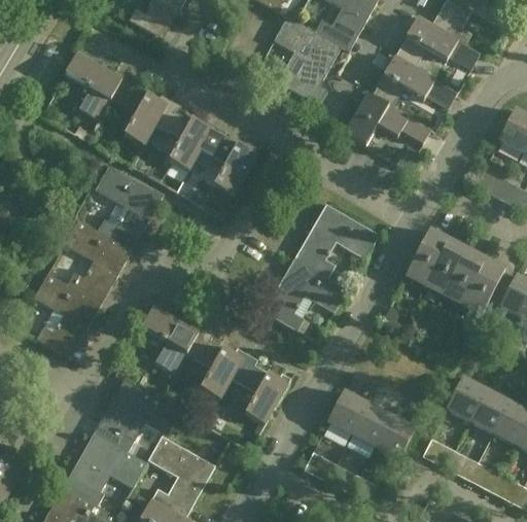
[(164,38),(183,0),(152,0),(146,11),(144,10),(144,11),(136,6),(129,19),(164,38)]
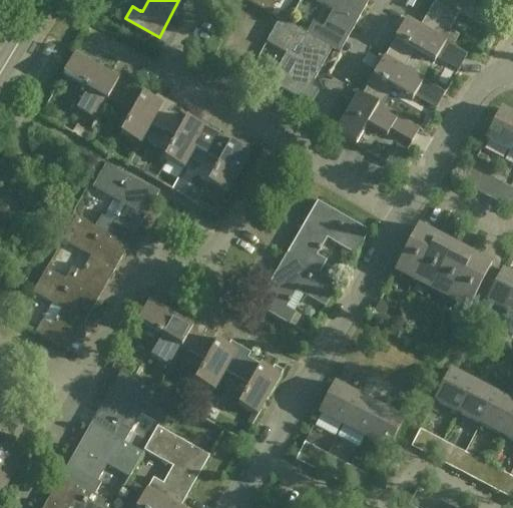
[(251,0),(270,10),(276,0),(251,0)]
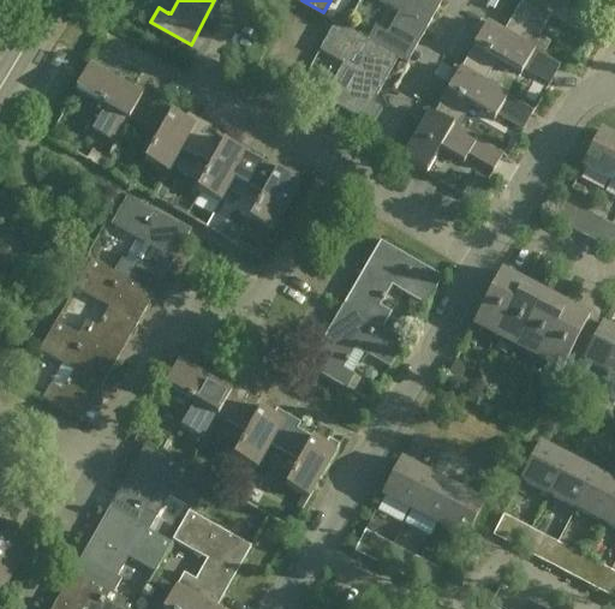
[(383,0),(399,9),(388,29),(376,22),(369,35),(368,37),(399,53),(398,55),(407,60),(440,0),(383,0)]
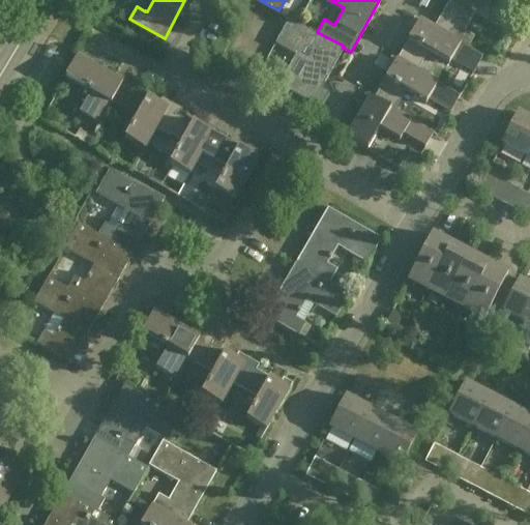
[(468,46),(474,33),(464,27),(474,9),(503,27),(518,2),(514,0),(447,0),(434,25),(433,26),(468,46)]
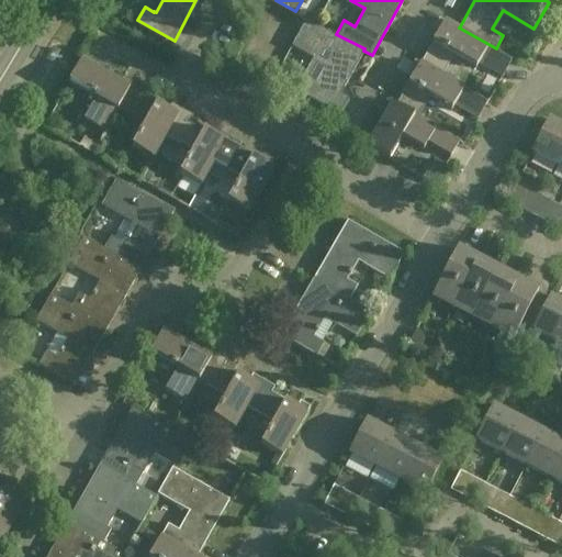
[(349,95),(341,90),(363,51),(364,48),(336,34),(337,32),(307,17),(292,43),(313,54),(294,87),(339,112),(349,95)]
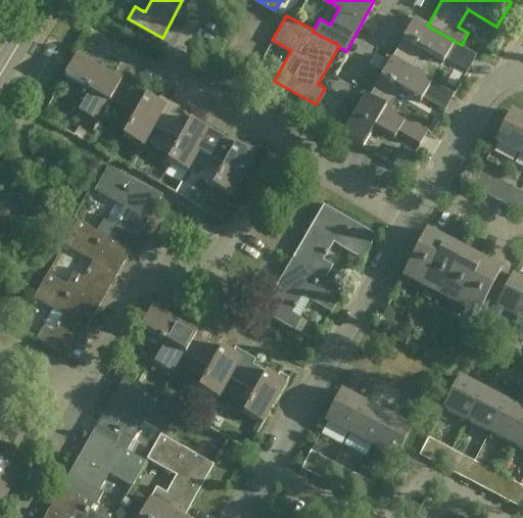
[(462,45),(427,26),(428,25),(413,16),(390,56),(410,67),(412,67),(423,48),(443,59),(446,54),(468,66),(476,53),(462,45)]
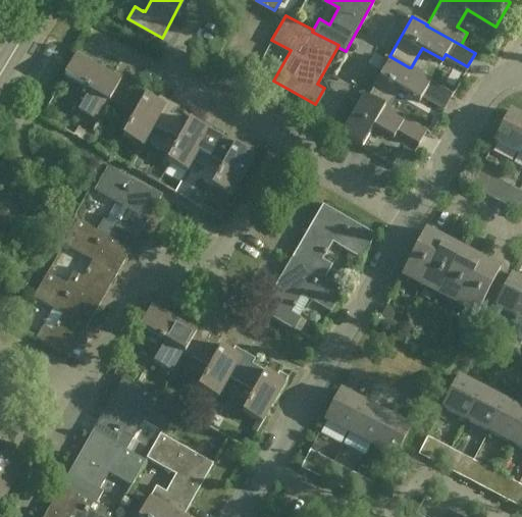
[(97,118),(108,99),(122,73),(121,72),(118,78),(88,60),(91,55),(77,48),(63,72),(89,88),(77,107),(97,118)]
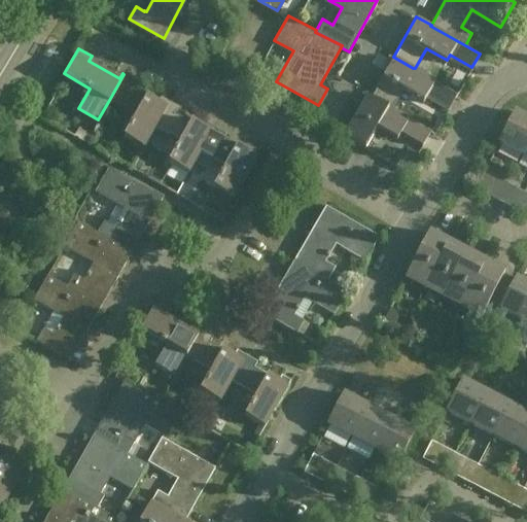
[(393,107),(403,89),(423,100),(427,94),(449,106),(457,93),(415,68),(413,68),(393,57),(372,96),(373,98),(391,108),(393,107)]
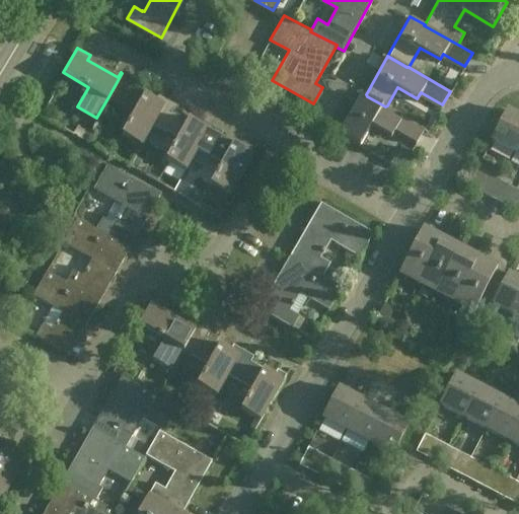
[(165,97),(162,102),(131,85),(134,79),(122,73),(107,98),(132,113),(121,132),(141,143),(152,124),(166,97),(165,97)]
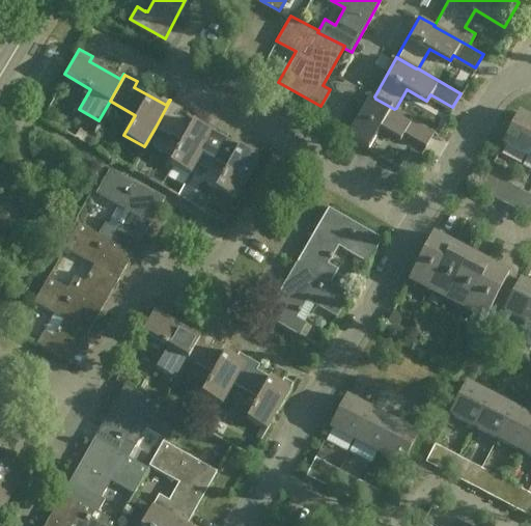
[(394,109),(375,99),(374,97),(370,94),(348,135),(368,146),(380,127),(400,138),(403,132),(425,144),(434,130),(396,108),(394,109)]
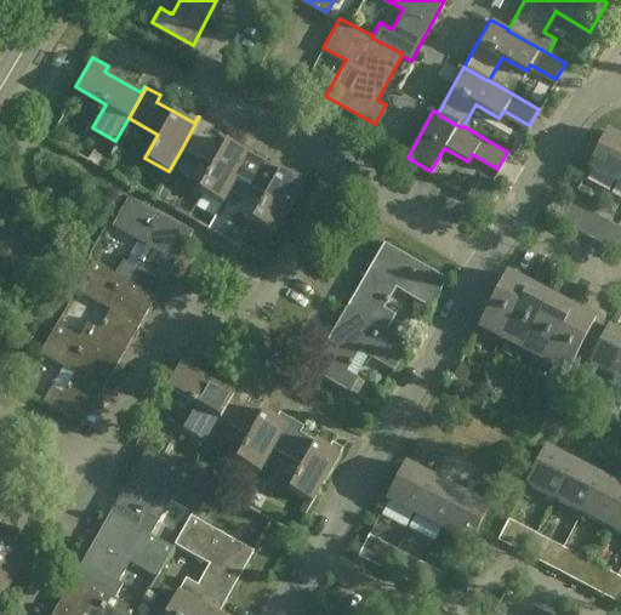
[(212,125),(199,117),(182,148),(211,164),(198,187),(221,200),(248,153),(209,131),(212,125)]
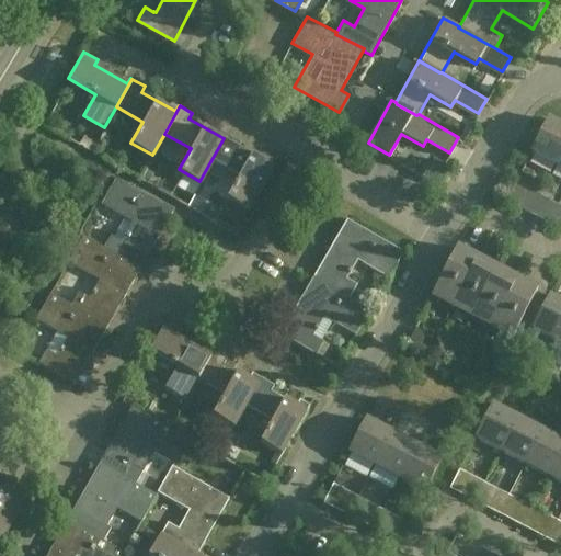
[(531,149),(558,162),(560,155),(560,122),(549,116),(531,149)]
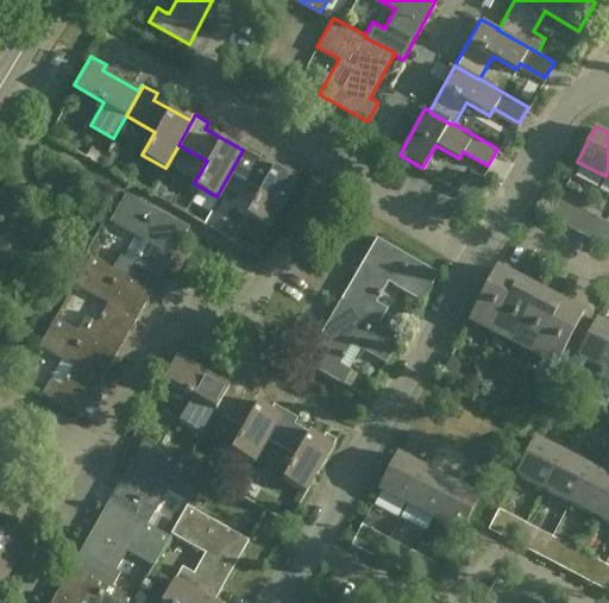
[(217,198),(230,174),(258,190),(245,213),(268,226),(295,180),(257,158),(261,151),(246,143),(243,150),(217,196),(217,198)]
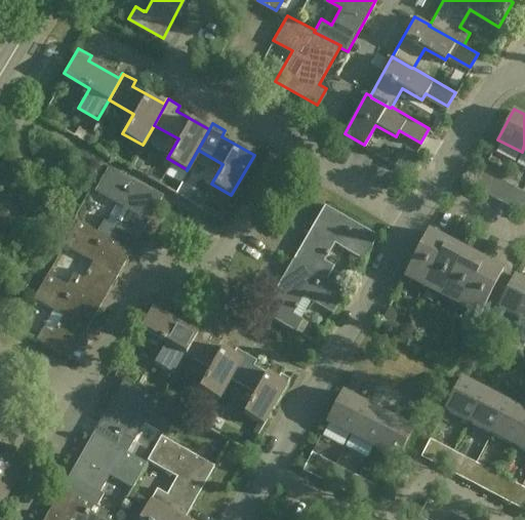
[(104,216),(97,229),(130,248),(161,195),(108,165),(94,189),(124,206),(114,223),(104,216)]
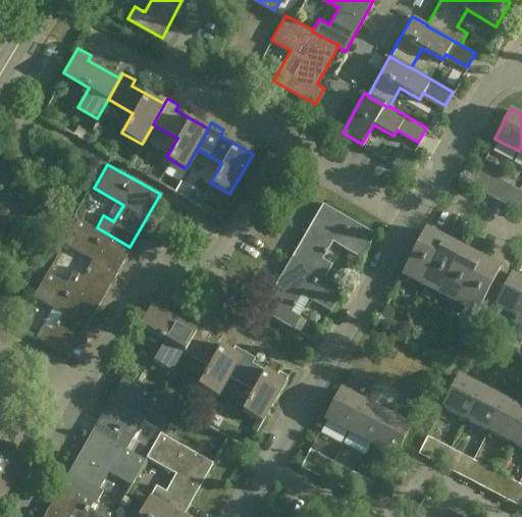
[(489,171),(480,166),(471,185),(480,189),(489,171)]
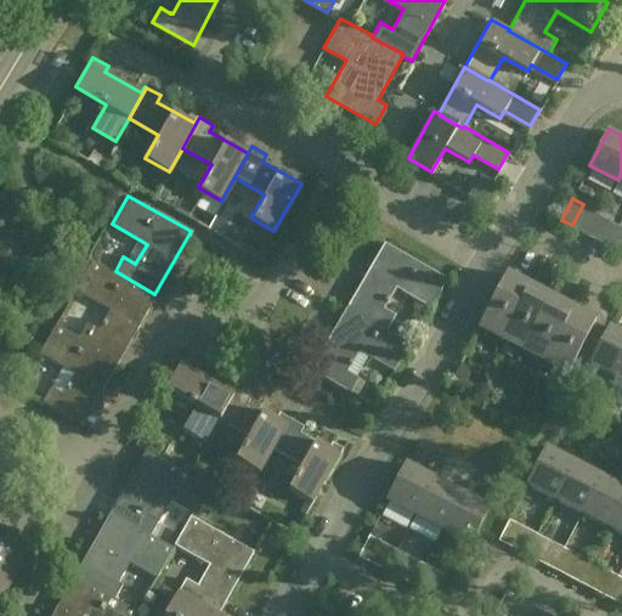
[(246,229),(228,220),(221,232),(238,242),(246,229)]
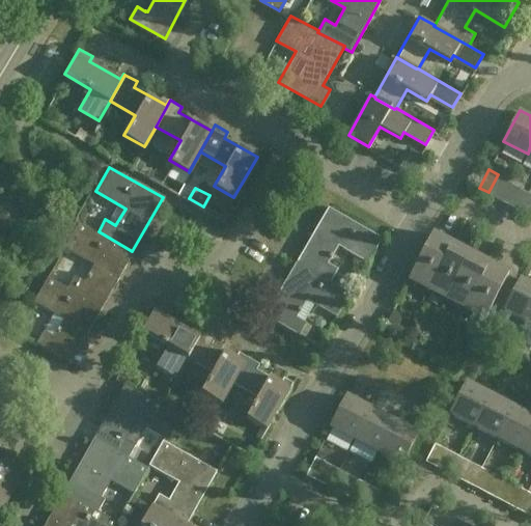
[(527,212),(530,203),(530,191),(527,189),(518,208),(527,212)]
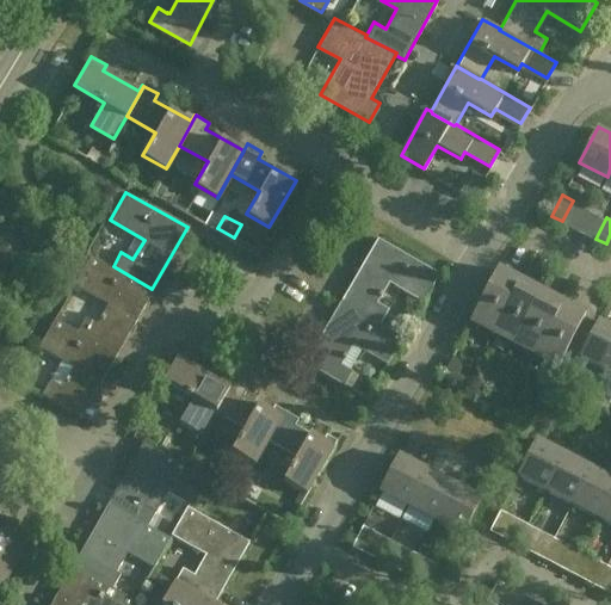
[(381,321),(389,307),(376,300),(387,279),(421,300),(438,271),(377,235),(340,298),(381,321)]
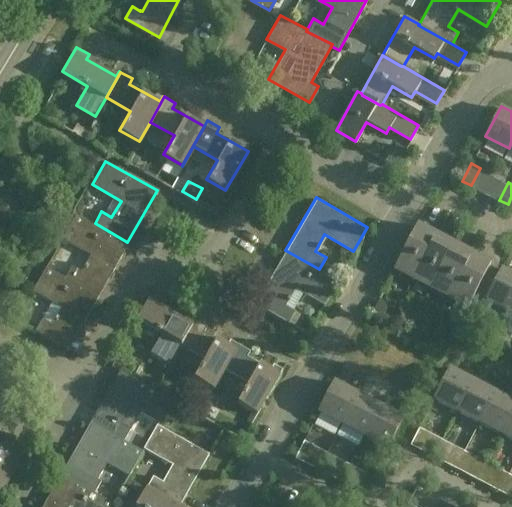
[(98,295),(127,242),(95,223),(76,212),(62,236),(91,253),(82,269),(72,264),(65,275),(98,295)]
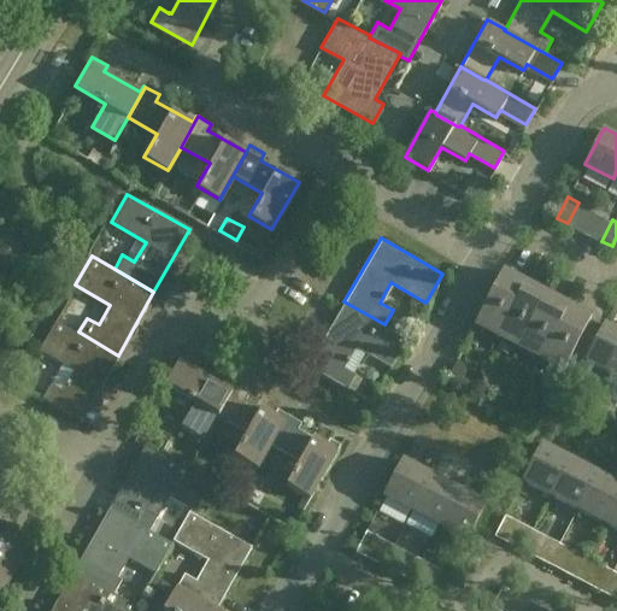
[(504,268),(474,323),(497,335),(526,280),(504,268)]
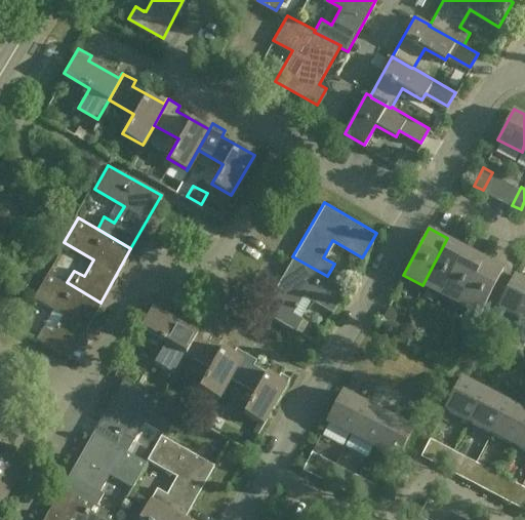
[(466,247),(447,238),(422,285),(441,295),(466,247)]
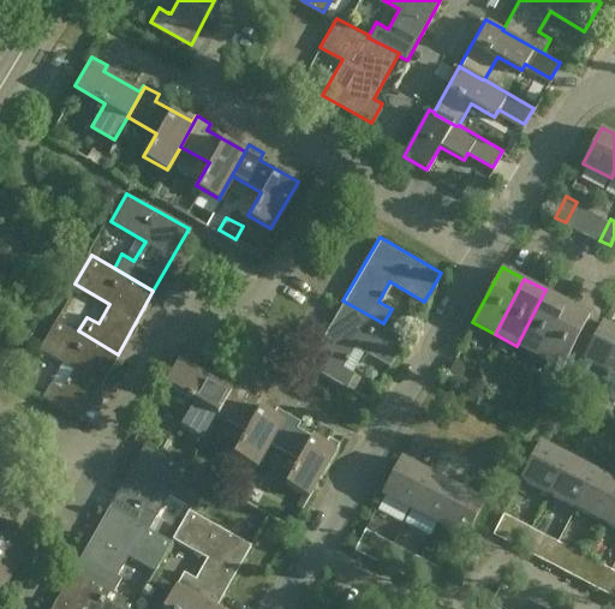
[(538,357),(567,302),(545,290),(517,346),(538,357)]
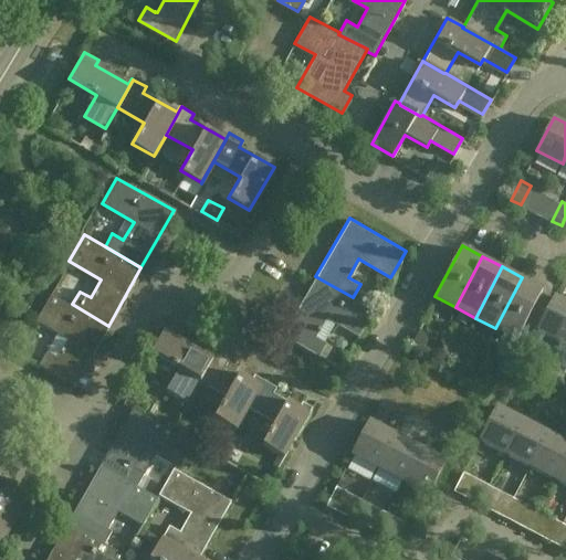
[(373,309),(353,297),(315,276),(282,334),(318,355),(326,341),(315,335),(326,316),(358,335),(373,309)]
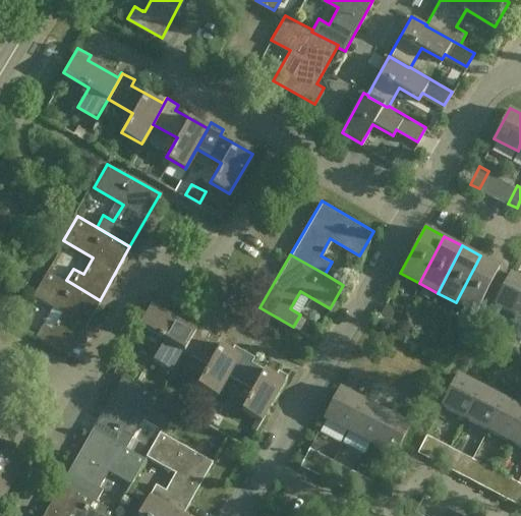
[(500,266),(480,255),(456,302),(475,312),(500,266)]
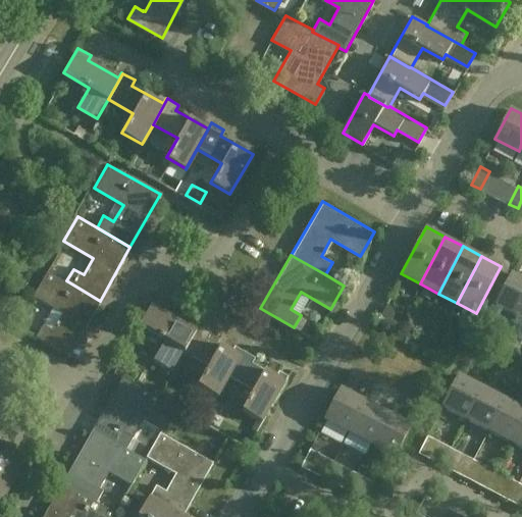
[(66,280),(47,270),(34,294),(53,305),(36,334),(69,354),(100,301),(66,280)]
